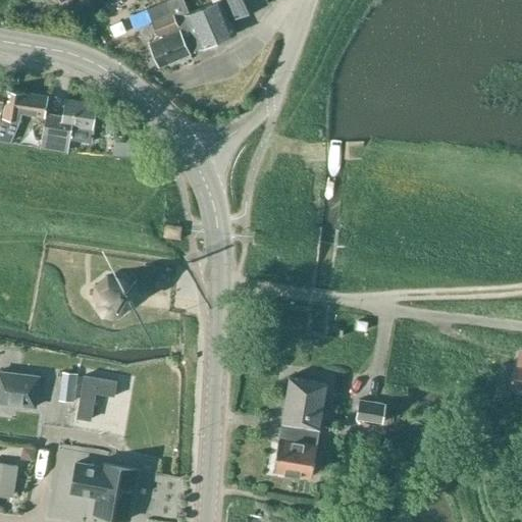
[(230,20),(266,5),(264,0),(210,0),(212,2),(190,12),(183,0),(168,0),(146,10),(157,36),(154,37),(155,41),(149,44),(159,67),(236,33),(230,20)]
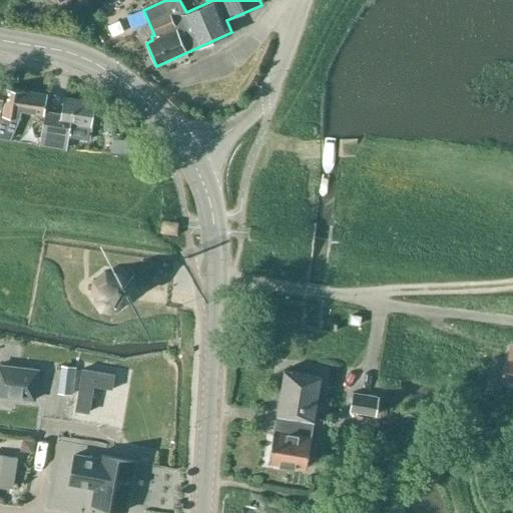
[(44,116),(48,96),(16,90),(15,95),(4,93),(2,108),(0,118),(0,137),(10,140),(23,112),(44,116)]
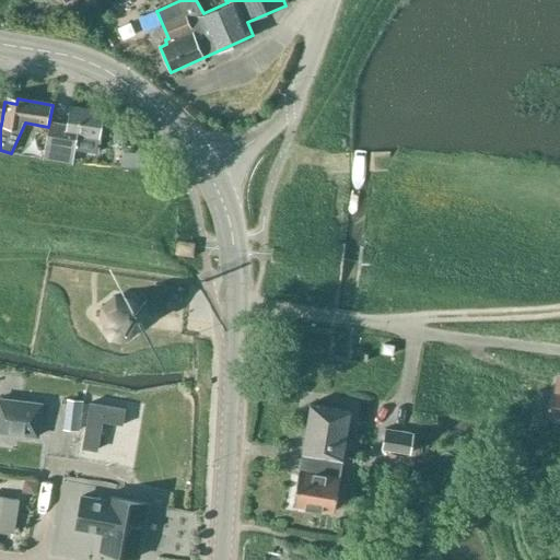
[(97,139),(101,112),(72,107),(70,125),(49,121),(46,147),(44,158),(73,162),(76,152),(77,137),(97,139)]
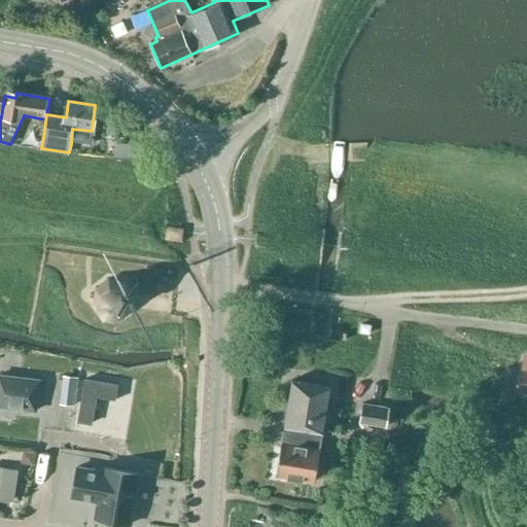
[(114,143),(113,155),(141,157),(142,145),(114,143)]
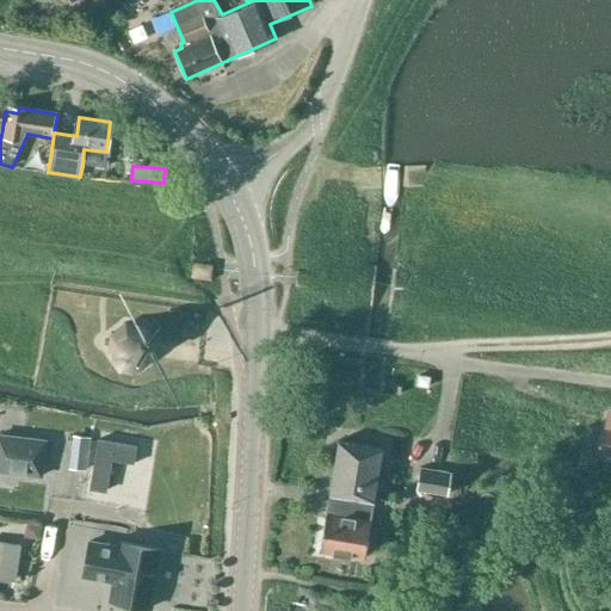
[(153,359),(154,343),(148,332),(136,326),(127,326),(112,335),(111,353),(121,368),(140,370),(153,359)]
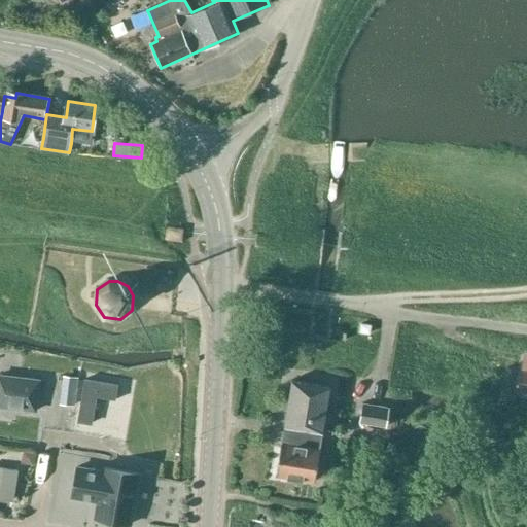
[(0,375),(0,406),(35,411),(39,381),(0,375)]
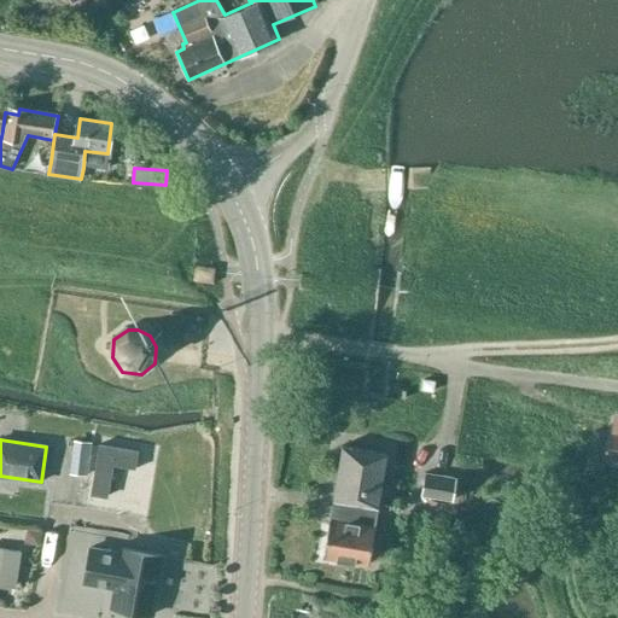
[(88,474),(91,445),(75,443),(73,473),(88,474)]
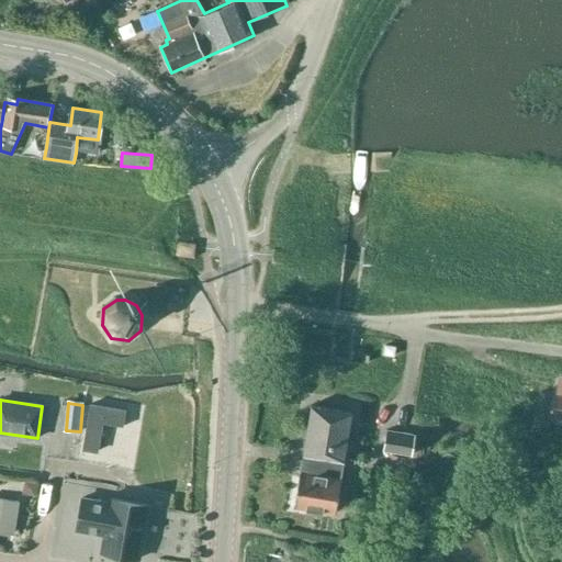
[(127,413),(91,405),(82,451),(98,453),(104,425),(124,429),(127,413)]
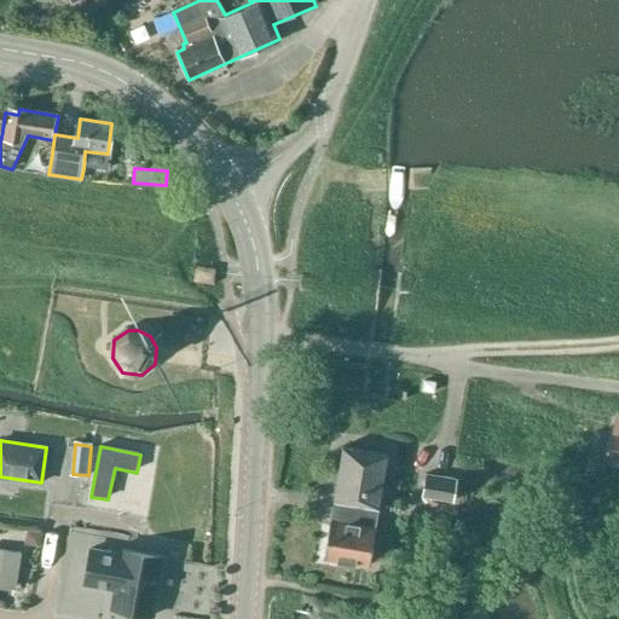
[(388,455),(342,446),(334,502),(350,504),(347,515),(334,513),(333,520),(330,520),(324,559),(369,566),(388,455)]
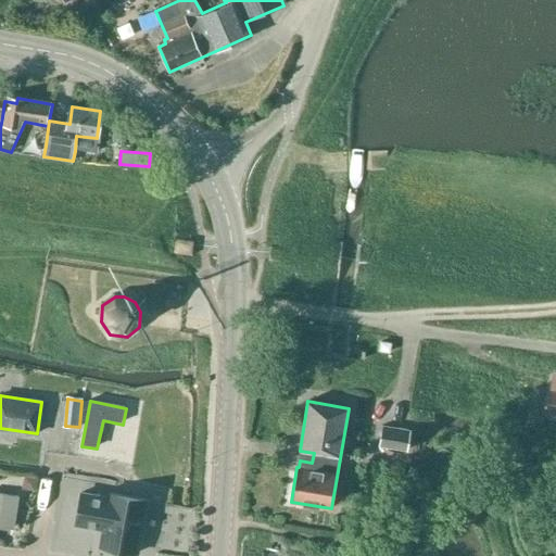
[(411,430),(382,426),(379,445),(407,450),(411,430)]
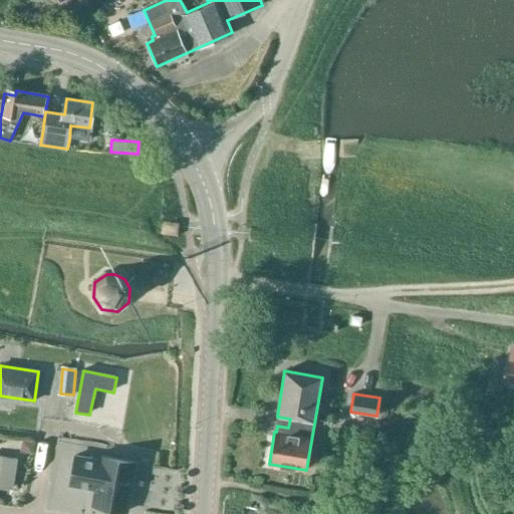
[(0,487),(13,489),(14,485),(18,459),(0,456),(0,487)]
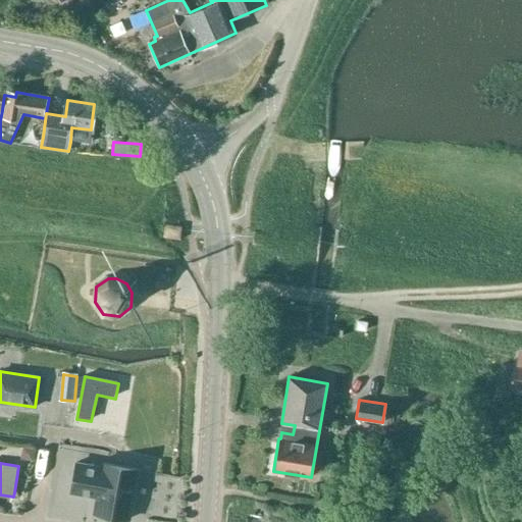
[(76,463),(70,491),(97,497),(94,513),(128,519),(138,469),(103,463),(102,468),(76,463)]
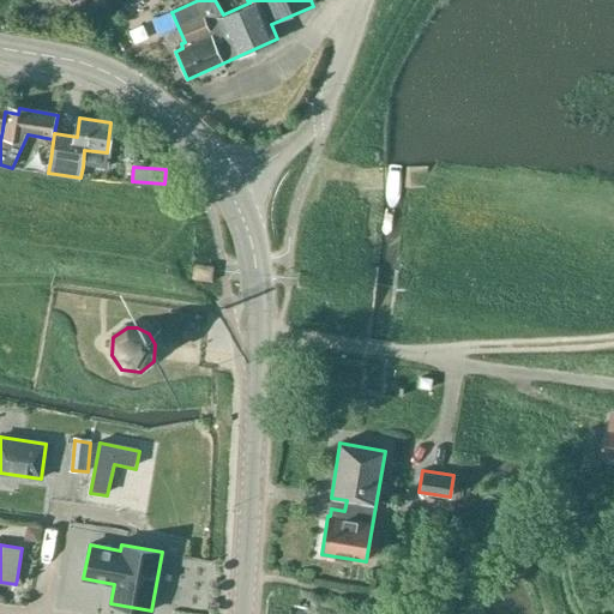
All buildings are outlined.
